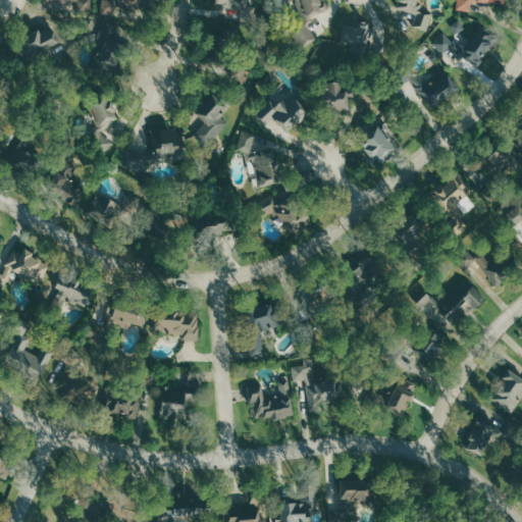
[(45,0),(45,3),(62,2),(62,12),(93,12),(92,0),(45,0)]
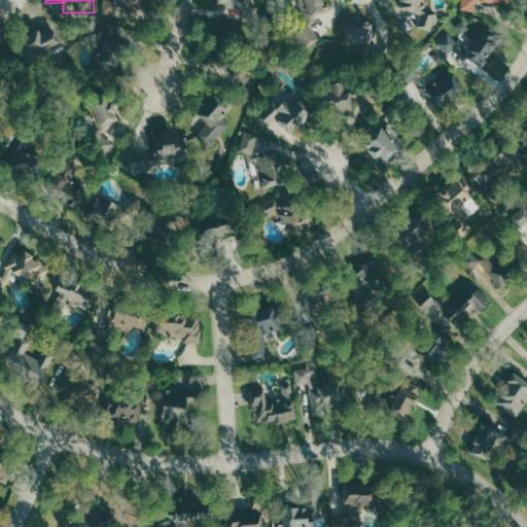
[(141,0),(104,0),(102,14),(139,20),(141,0)]
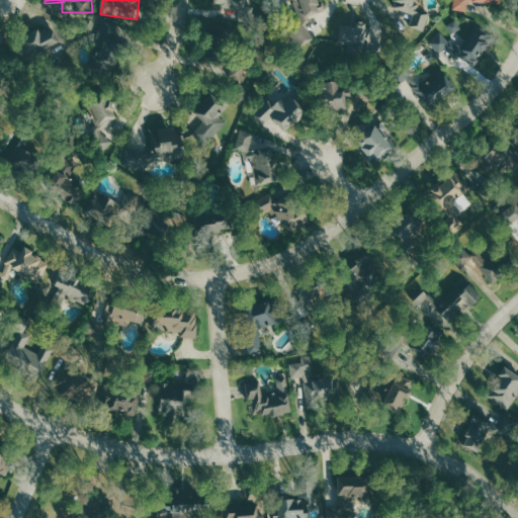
[(313,42),(307,17),(324,12),(320,0),(295,0),(303,25),(292,28),(296,47),(313,42)]
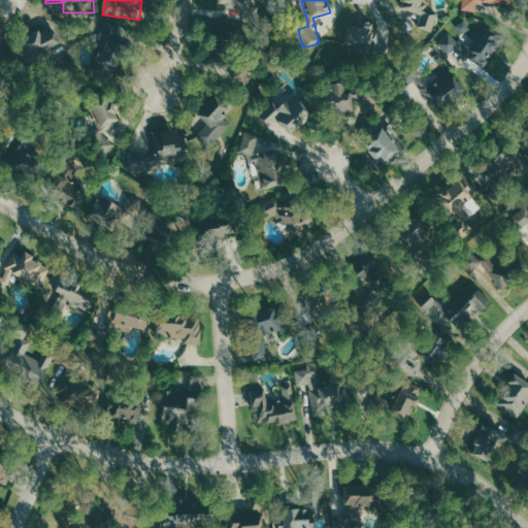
[(433,31),(438,14),(426,11),(428,3),(425,3),(425,0),(402,0),(400,7),(422,14),(419,27),(433,31)]
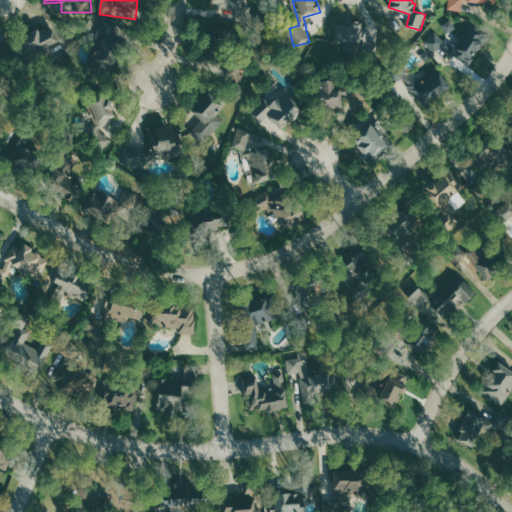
[(450,0),(449,9),(463,11),(464,0),(494,4),(494,0),(450,0)]
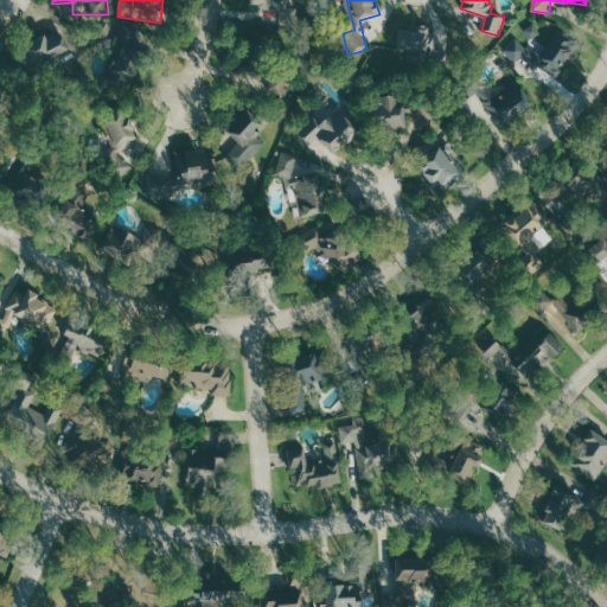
[(434,58),(438,34),(430,33),(432,26),(420,24),(419,31),(402,27),(398,52),(434,58)]
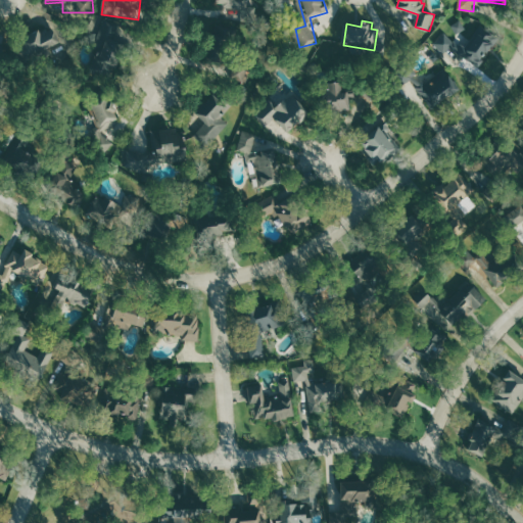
[(17,41),(29,63),(53,51),(51,46),(60,41),(51,24),(17,41)]
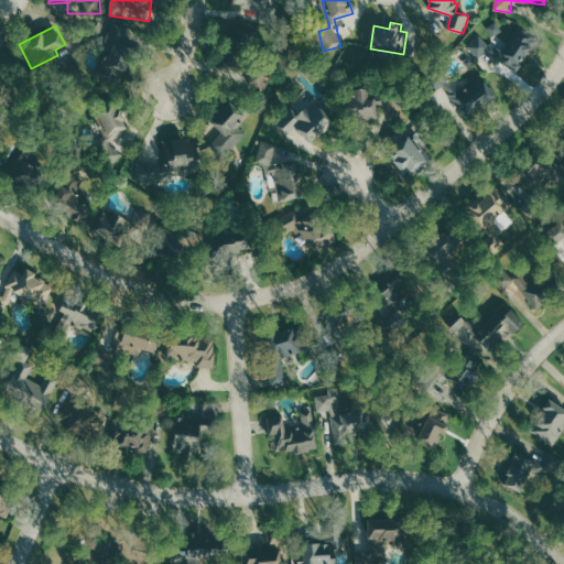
[(479,34),(469,46),(500,71),(507,63),(517,71),(540,41),(522,26),(502,52),(479,34)]
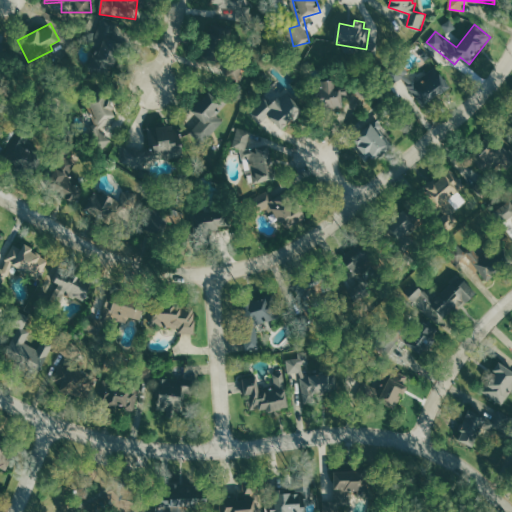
[(395,81),(410,74),(404,62),(389,70),(395,81)]
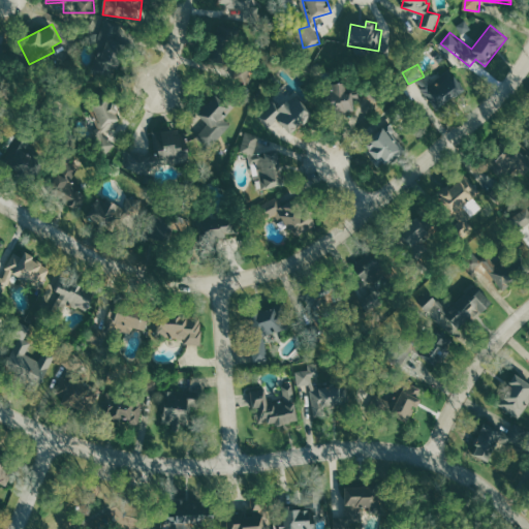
[(424,89),(438,107),(465,88),(450,69),(424,89)]
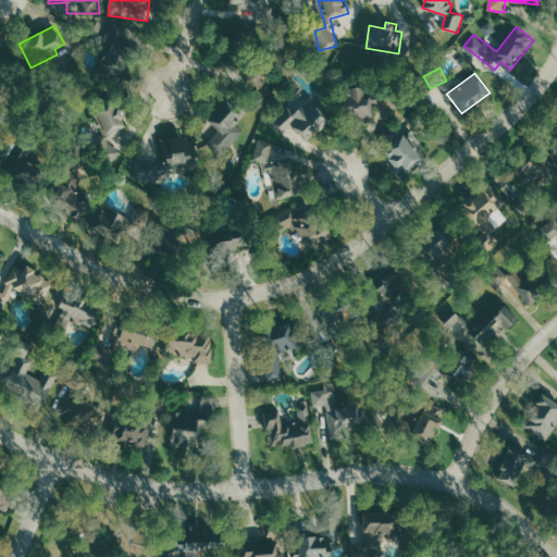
[(372,97),(364,97),(364,87),(350,87),(350,96),(347,96),(348,119),(373,118),(372,97)]
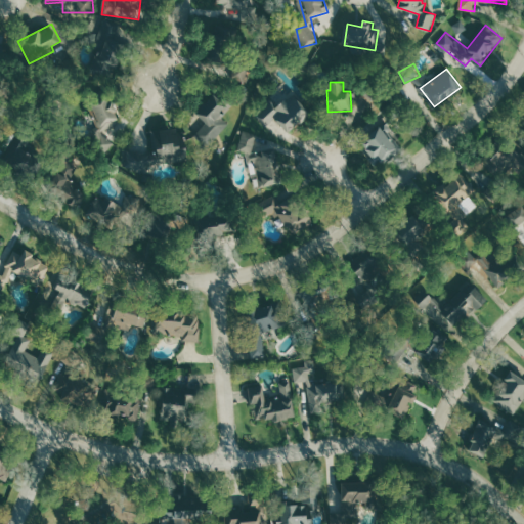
[(276,118),(289,132),(310,113),(293,93),(278,106),(272,100),(257,114),(268,125),(276,118)]
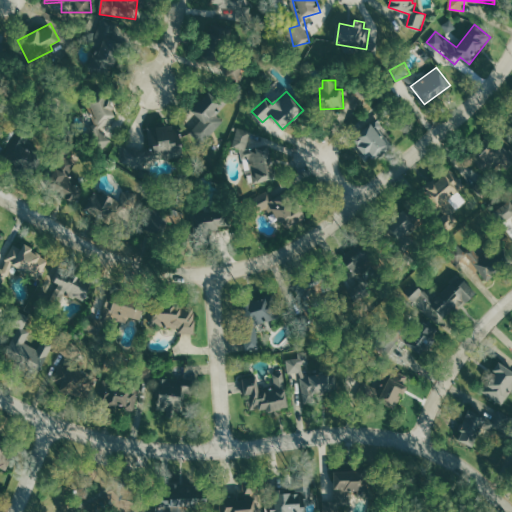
[(95,125),(86,128),(93,150),(109,145),(102,125),(117,120),(108,95),(88,102),(95,125)]
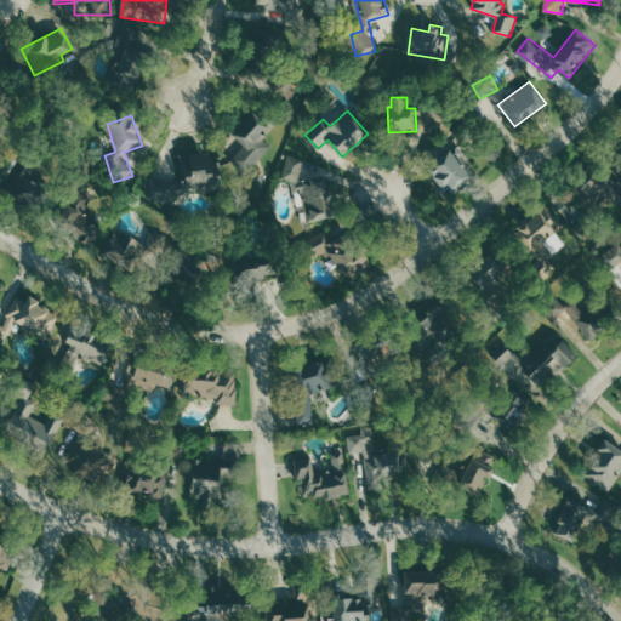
[(244,146),(233,158),(250,172),(275,141),(245,118),(232,135),(244,146)]
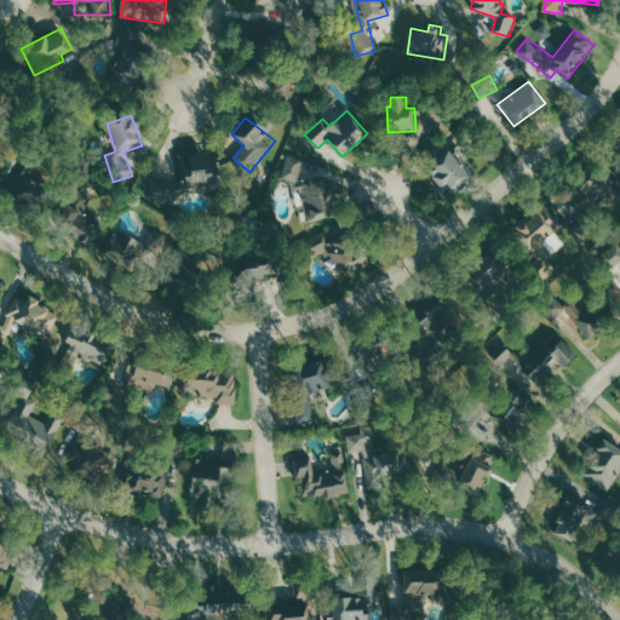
[(471,173),(449,150),(428,171),(448,194),(471,173)]
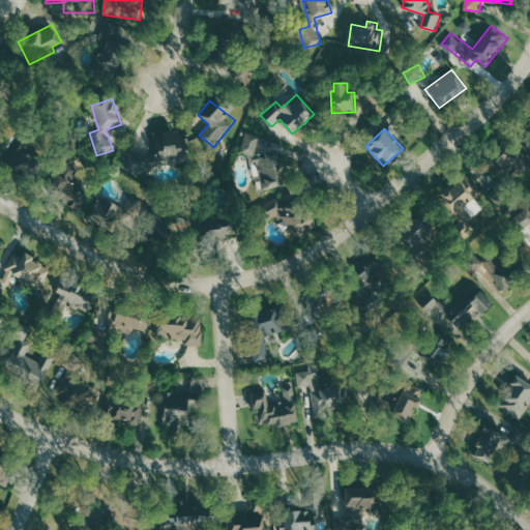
[(152,134),(156,166),(190,162),(187,138),(182,139),(181,129),(152,134)]
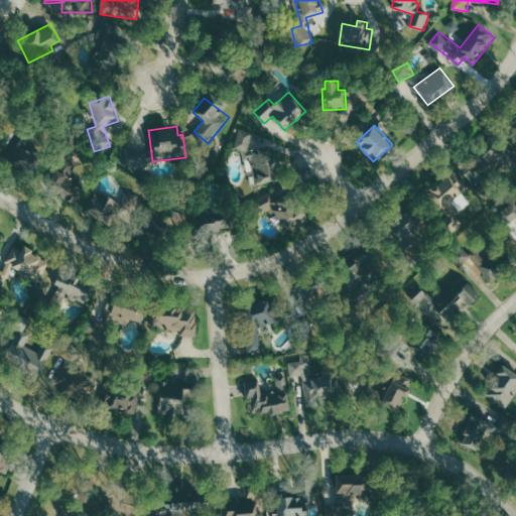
[(256,183),(277,180),(275,164),(276,160),(274,148),(269,146),(258,147),(257,135),(240,130),(235,148),(243,150),(244,159),(254,162),(256,183)]
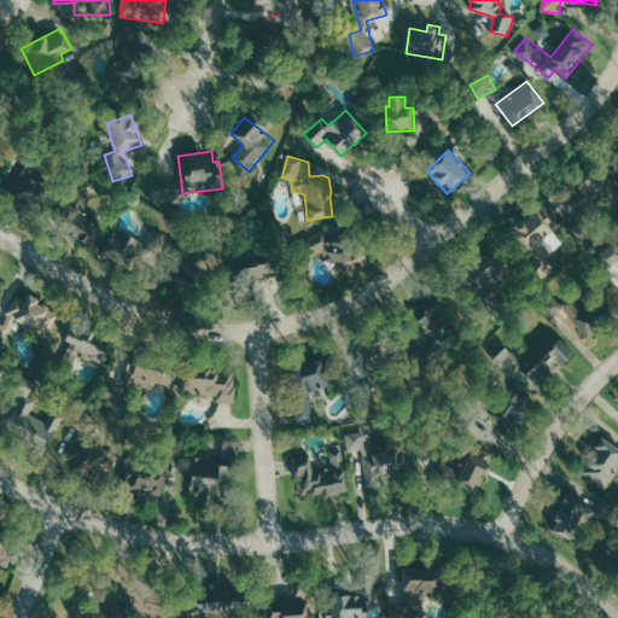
[(21,184),(13,182),(11,198),(45,204),(48,185),(35,182),(39,165),(24,163),(21,184)]
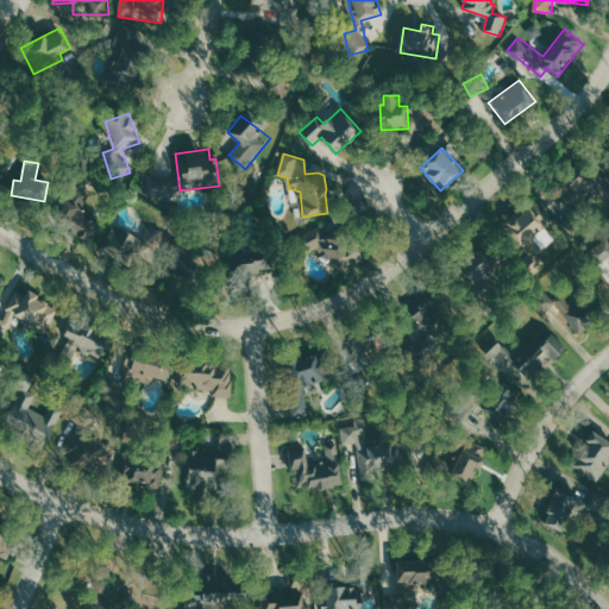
[(606,195),(608,203),(608,179),(602,182),(596,168),(572,179),(584,205),(606,195)]
